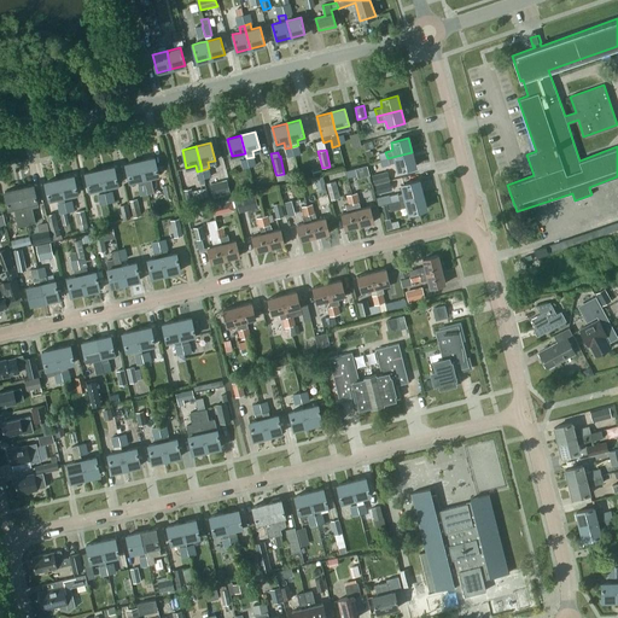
[(412,152),(388,158),(389,164),(396,163),(398,170),(415,165),(412,152)]
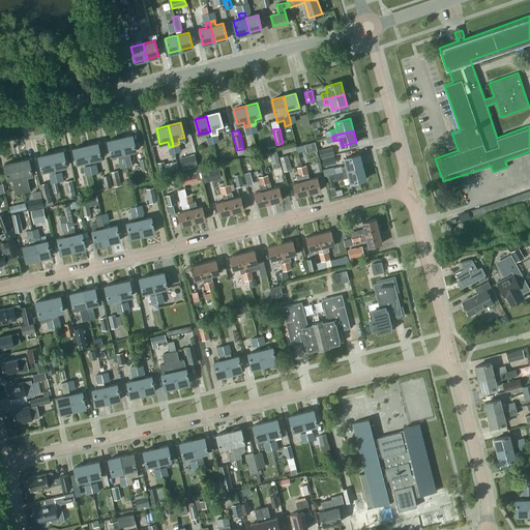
[(133,135),(120,138),(124,157),(130,156),(128,151),(136,150),(133,135)]
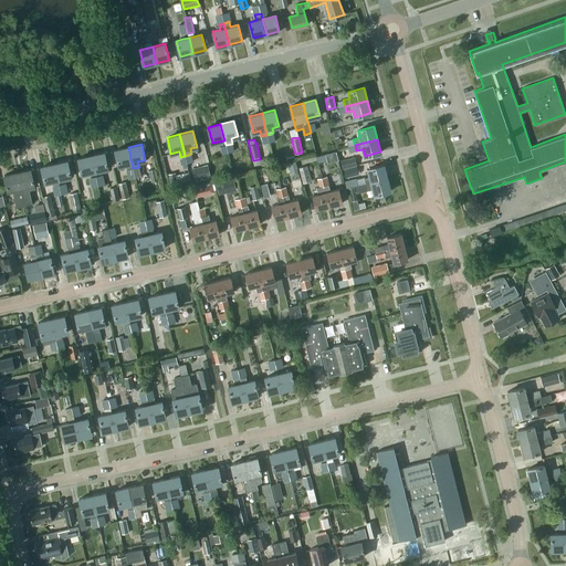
[(128,147),(115,150),(118,166),(126,165),(127,170),(133,168),(128,147)]
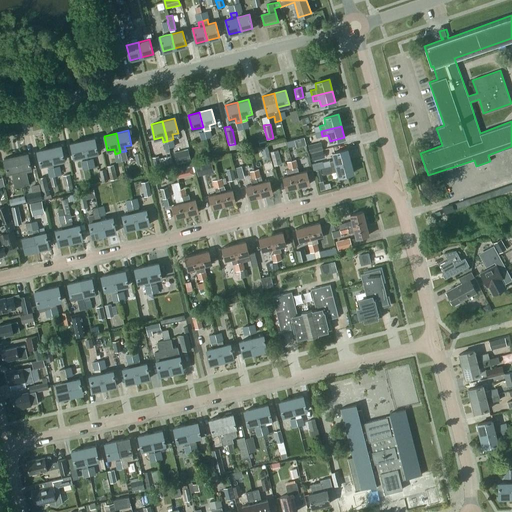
[(97,152),(94,138),(82,140),(86,155),(97,152)]
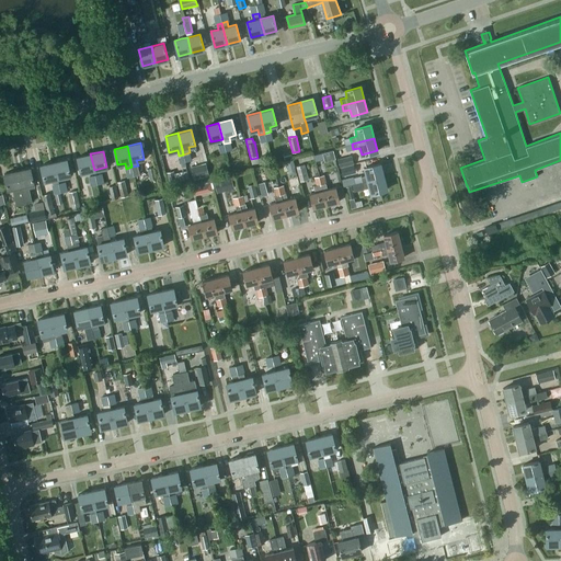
[(94,170),(90,153),(77,157),(81,173),(94,170)]
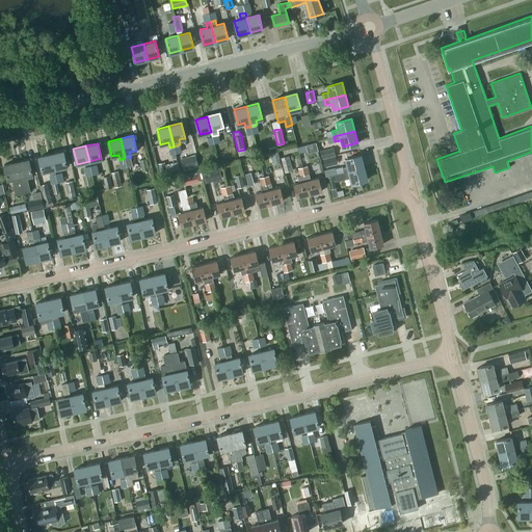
[(320,151),(321,158),(336,155),(334,148),(320,151)]
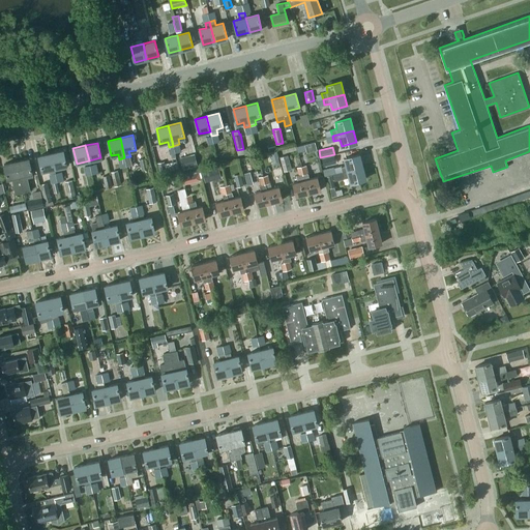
[(51,153),(54,169),(60,167),(66,166),(63,150),(51,153)]
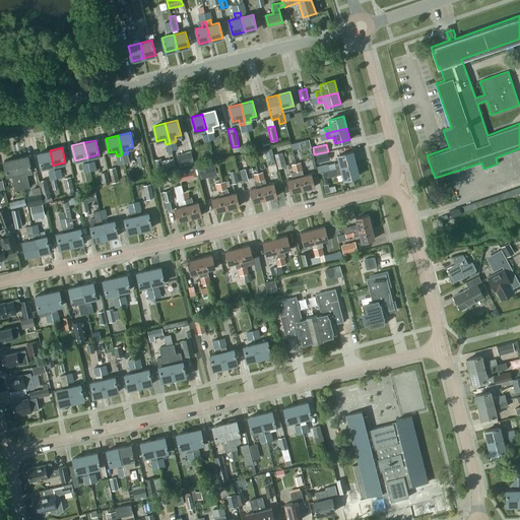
[(265,149),(266,156),(273,154),(271,147),(265,149)]
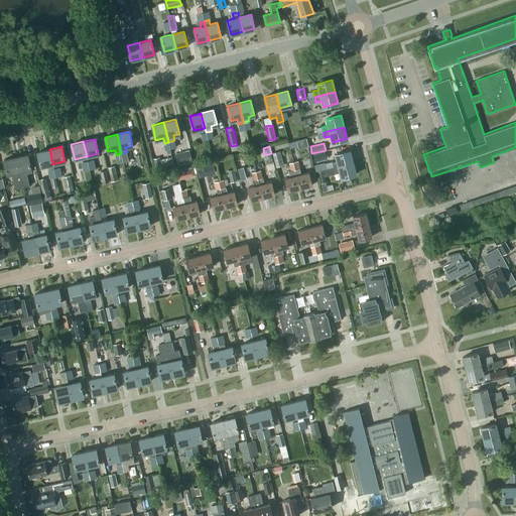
[(49,149),(37,152),(40,166),(47,165),(48,169),(53,168),(53,166),(52,164),(49,149)]
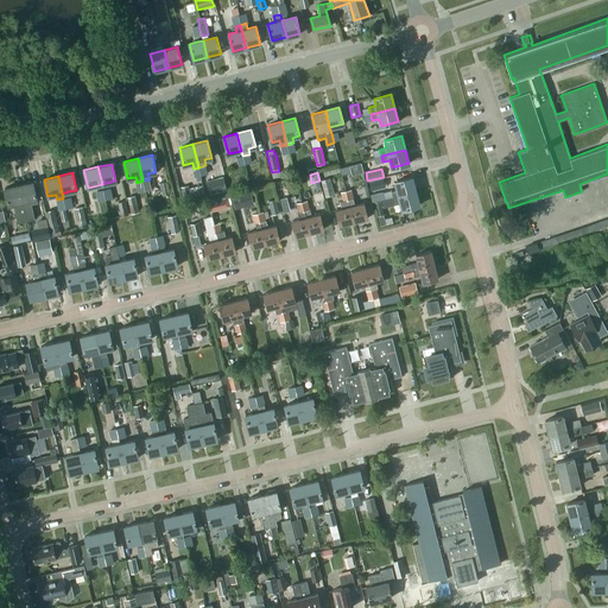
[(227,190),(223,177),(207,181),(210,195),(227,190)]
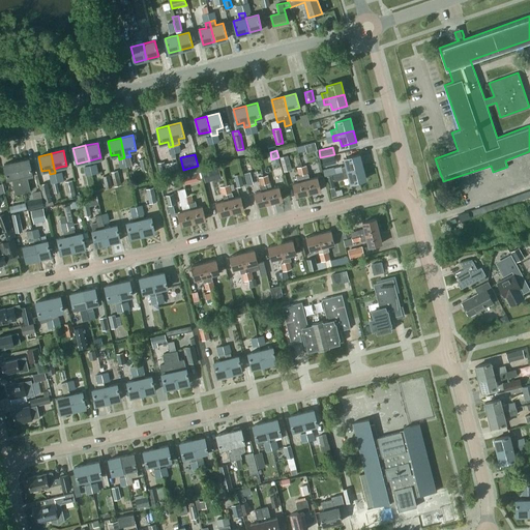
[(346,165),(340,167),(342,172),(362,167),(359,154),(345,158),(346,165)]
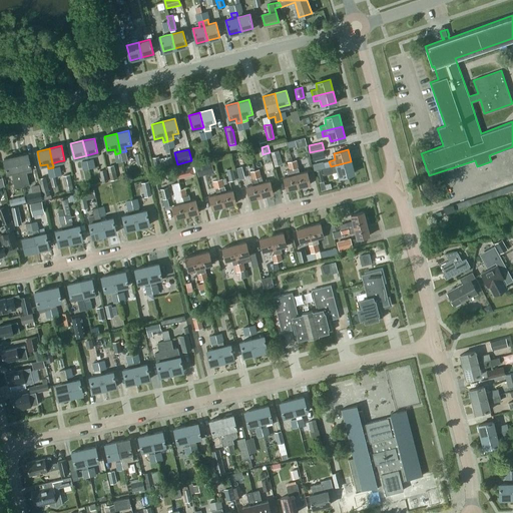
[(271,152),(275,165),(282,163),(279,150),(271,152)]
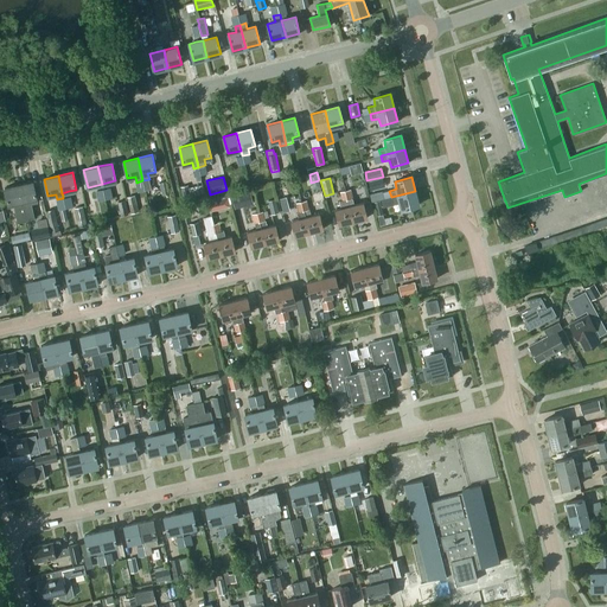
[(368,181),(370,190),(383,186),(382,178),(368,181)]
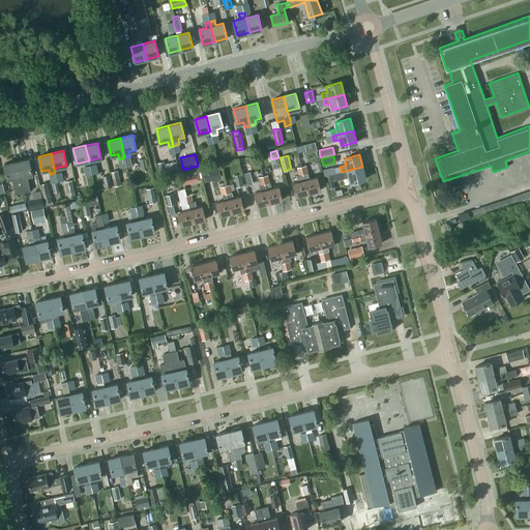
[(241,159),(246,180),(254,178),(248,157),(241,159)]
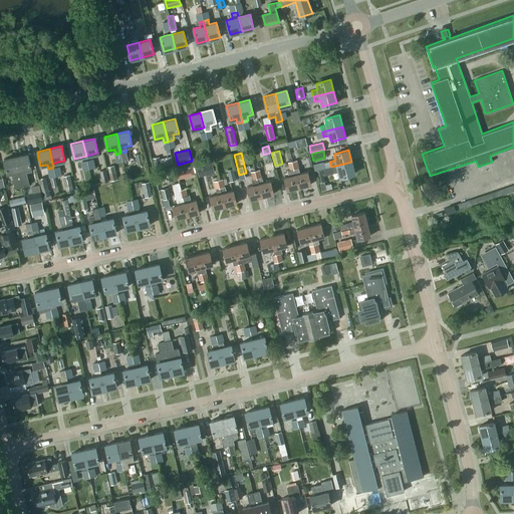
[(27,154),(15,157),(22,186),(29,185),(26,172),(25,173),(24,170),(31,168),(27,154)]
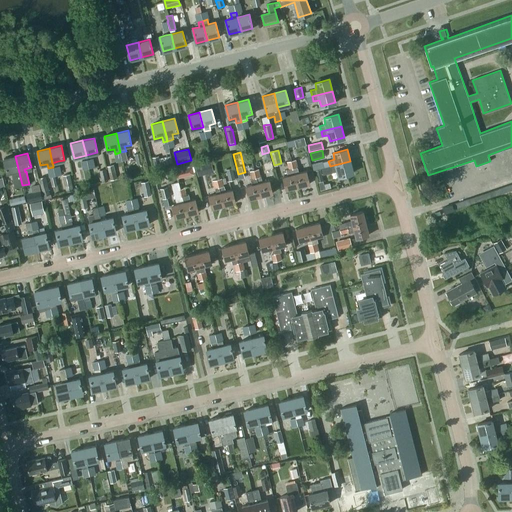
[(141,153),(135,154),(137,164),(143,163),(141,153)]
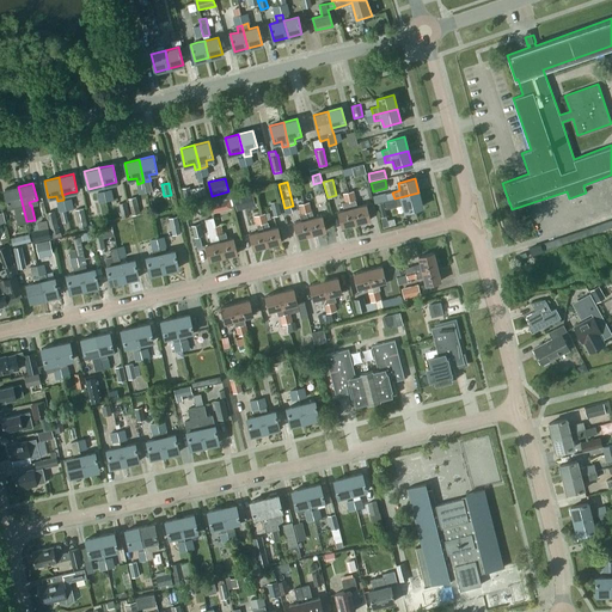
[(26,221),(18,187),(5,189),(8,207),(14,206),(18,224),(26,221)]
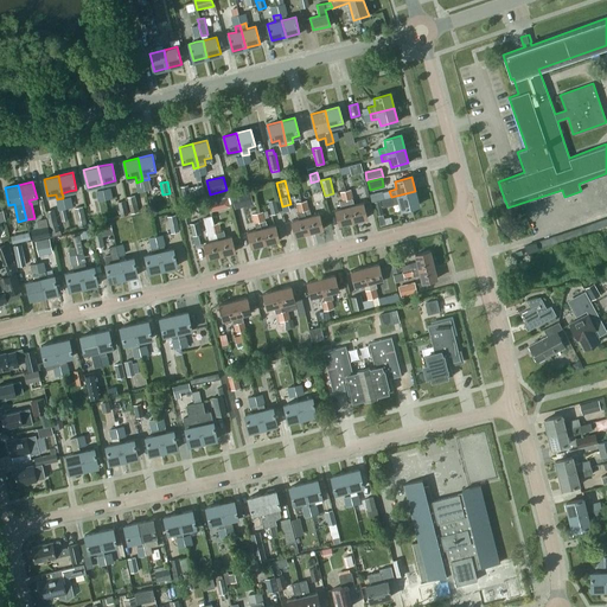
[(187,185),(180,186),(184,198),(191,196),(187,185)]
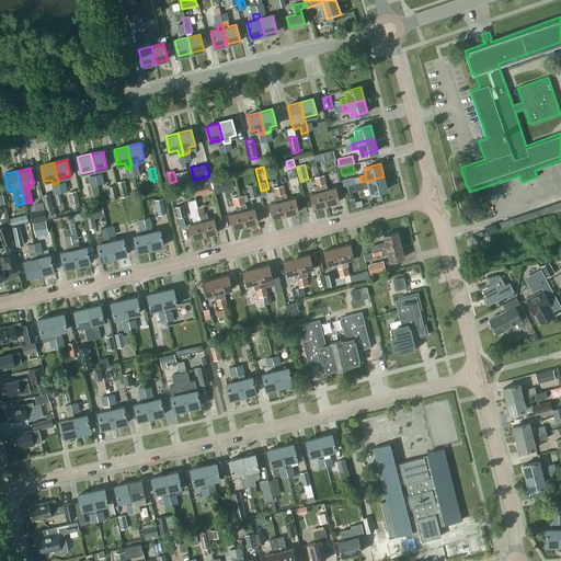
[(102,173),(95,174),(98,184),(104,183),(102,173)]
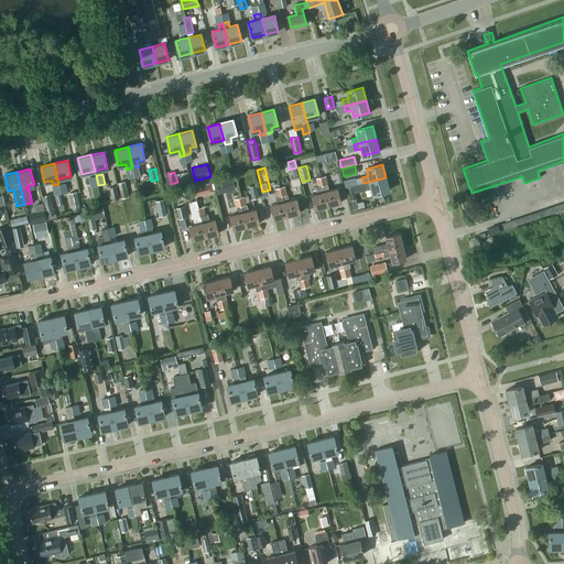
[(364,183),(356,185),(354,185),(355,192),(371,187),(373,194),(389,191),(386,177),(364,183)]
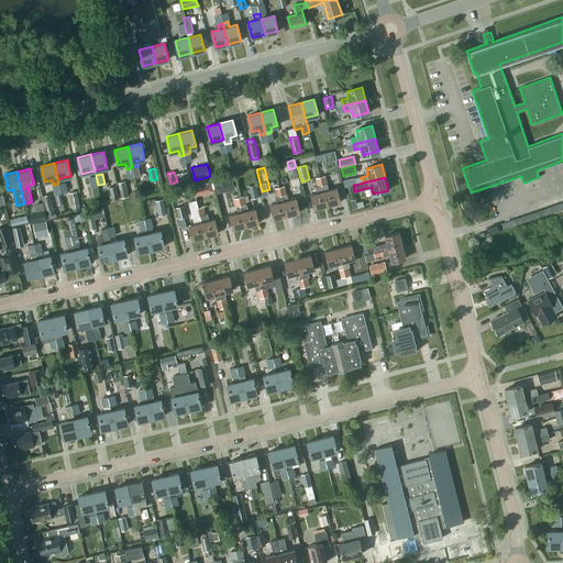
[(218,194),(228,190),(224,178),(214,180),(218,194)]
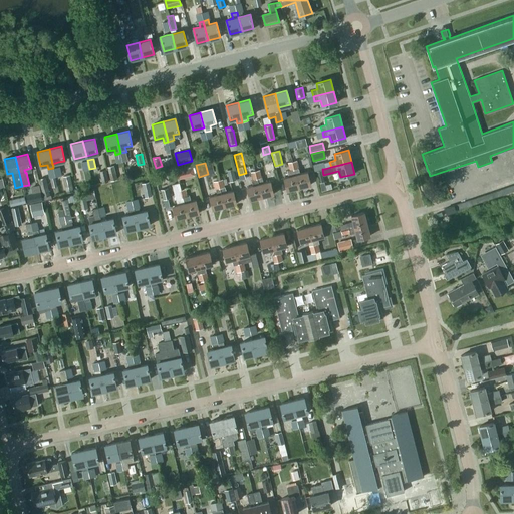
[(107,167),(109,179),(116,178),(114,165),(107,167)]
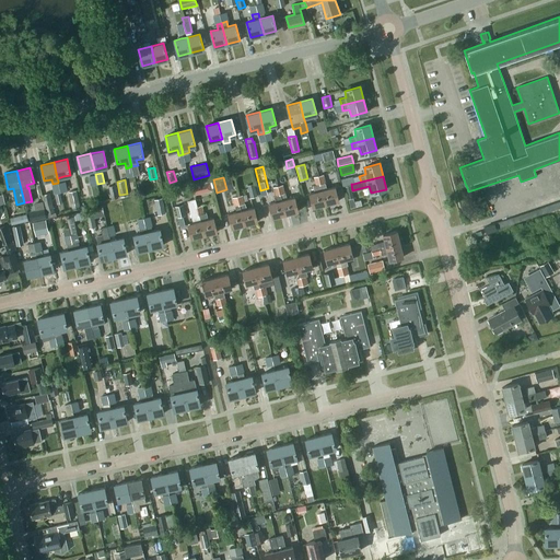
[(327,188),(325,183),(321,184),(326,203),(338,201),(335,187),(327,188)]
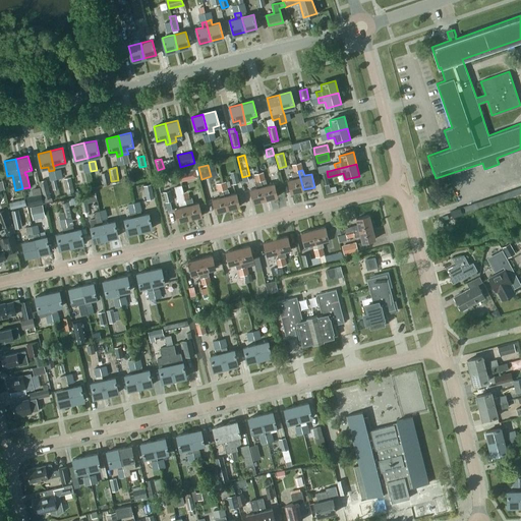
[(230,172),(233,184),(239,182),(236,171),(230,172)]
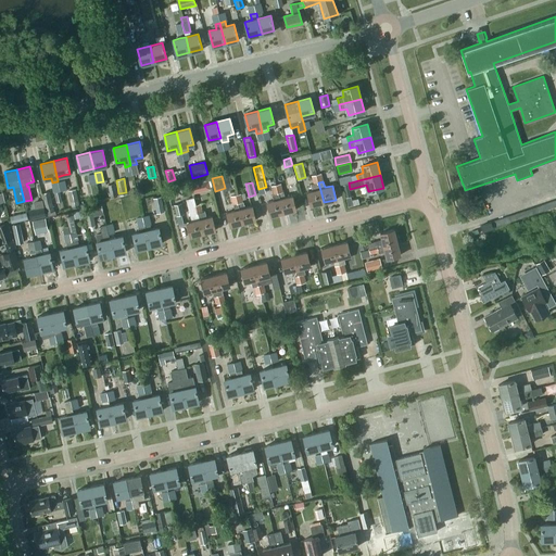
[(324,202),(318,182),(314,184),(315,190),(307,192),(311,205),(324,202)]
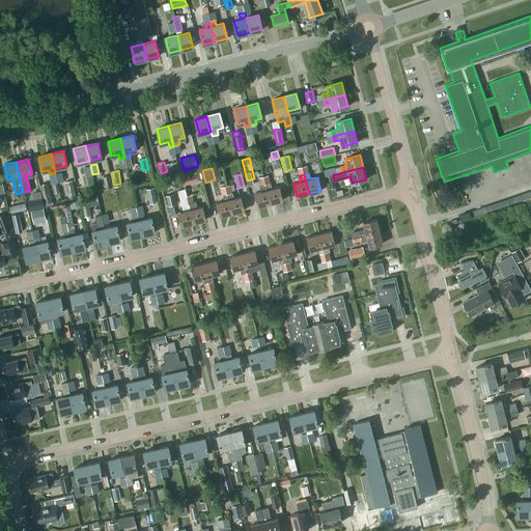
[(103,176),(106,188),(112,187),(110,175),(103,176)]
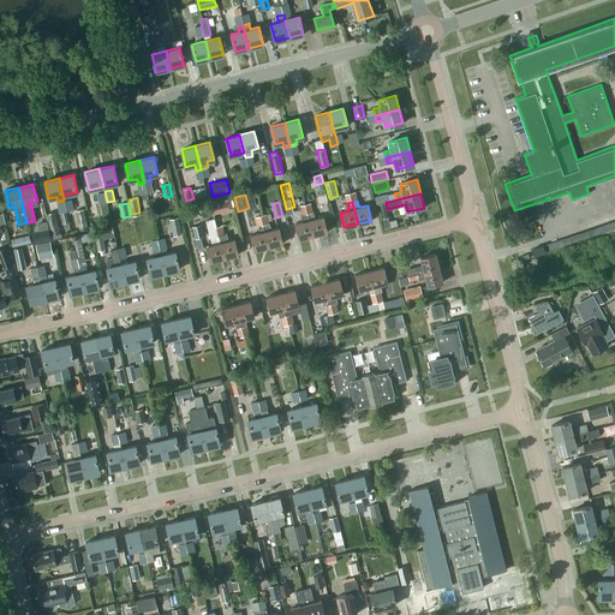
[(214,214),(222,212),(220,203),(212,206),(214,214)]
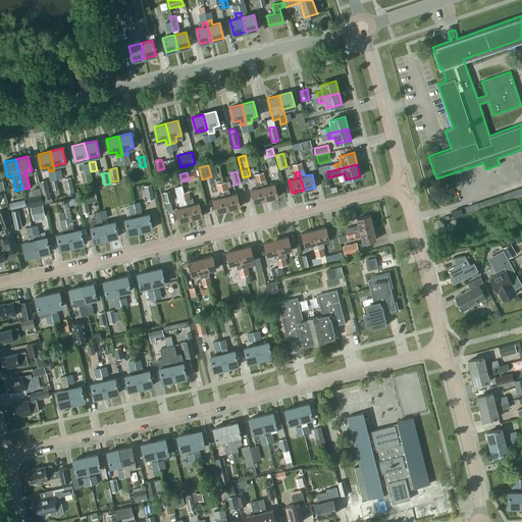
[(327,172),(321,173),(324,186),(330,185),(327,172)]
